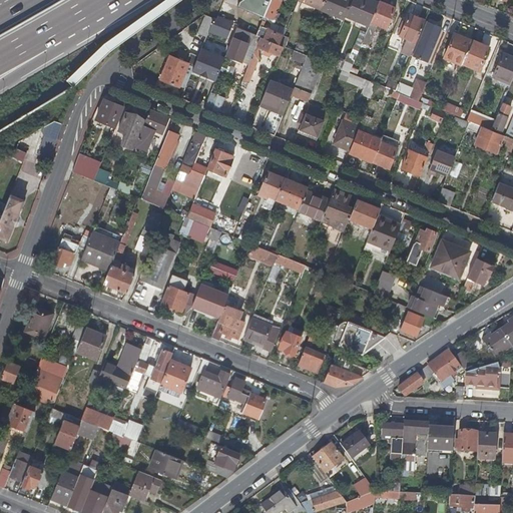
[(264,16),(262,21),(266,22),(268,23),(268,22),(273,24),(275,20),(276,21),(278,15),(276,14),(281,0),(271,0),(266,11),(264,16)]
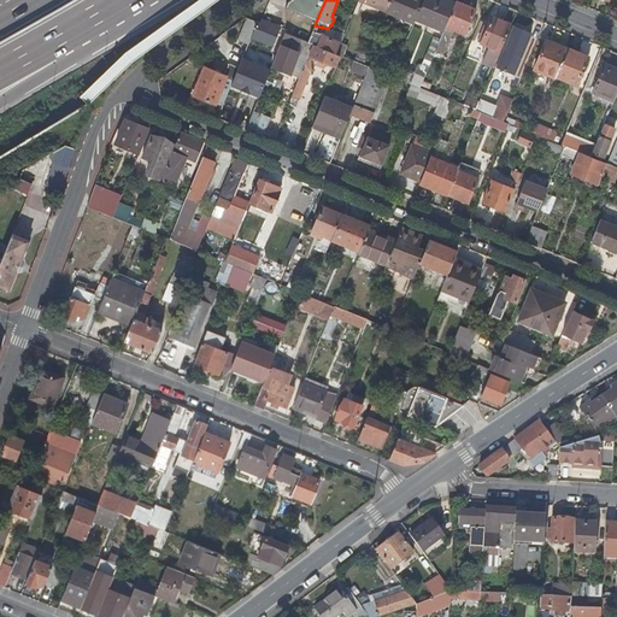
[(358,0),(386,11),(389,0),(358,0)]
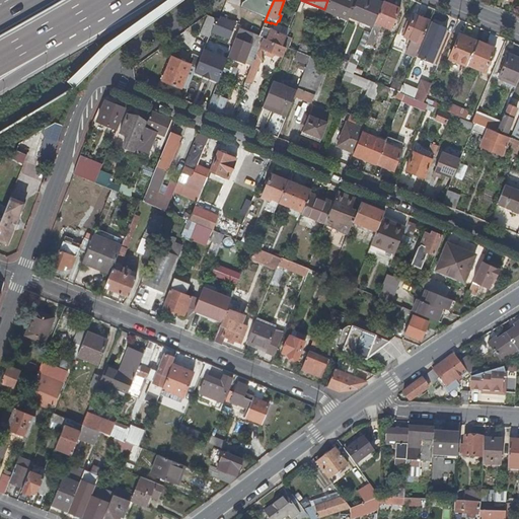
[(327,0),(324,9),(349,19),(350,16),(356,0),(327,0)]
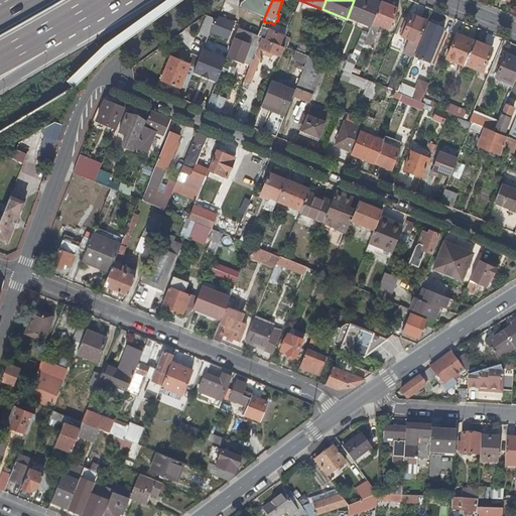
[(354,0),(348,16),(371,26),(380,3),(374,0),(354,0)]
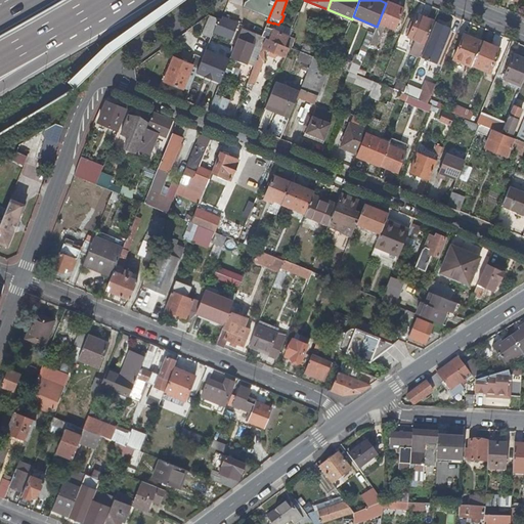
[(370,41),(368,45),(377,48),(383,34),(379,32),(382,25),(395,30),(403,8),(387,2),(386,3),(377,27),(370,41)]
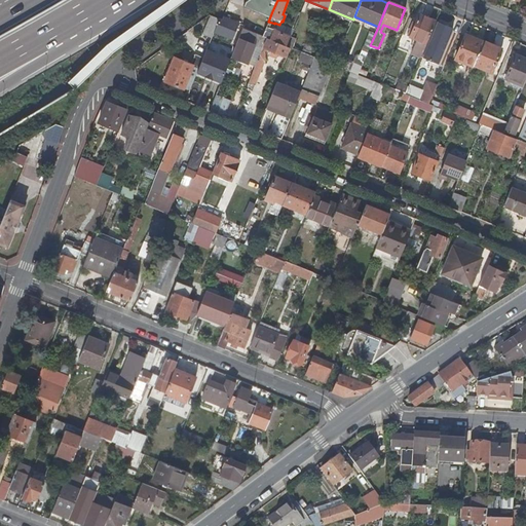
[(250,7),(270,16),(272,11),(252,3),(250,7)]
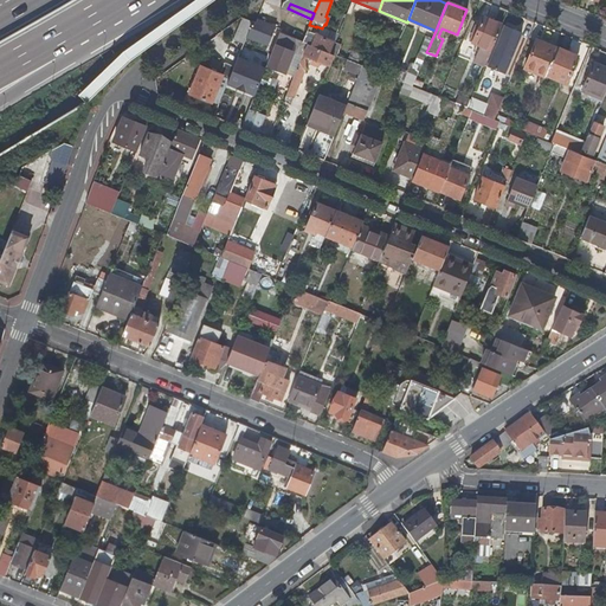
[(309,25),(311,19),(288,8),(278,32),(302,43),(307,31),(309,25)]
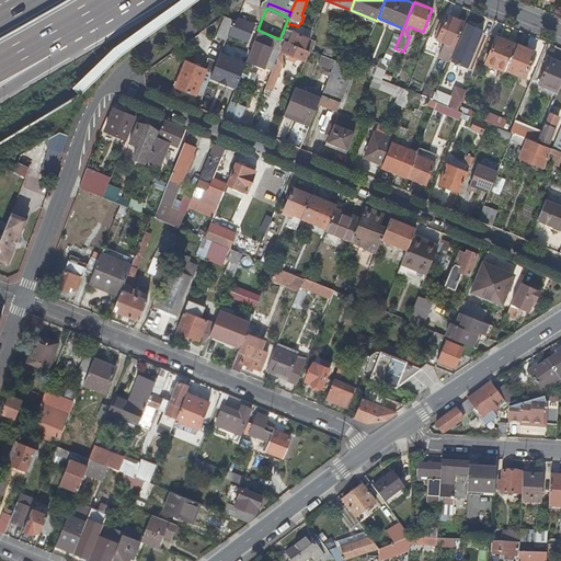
[(217,33),(225,36),(225,34),(231,19),(224,15),(217,33)]
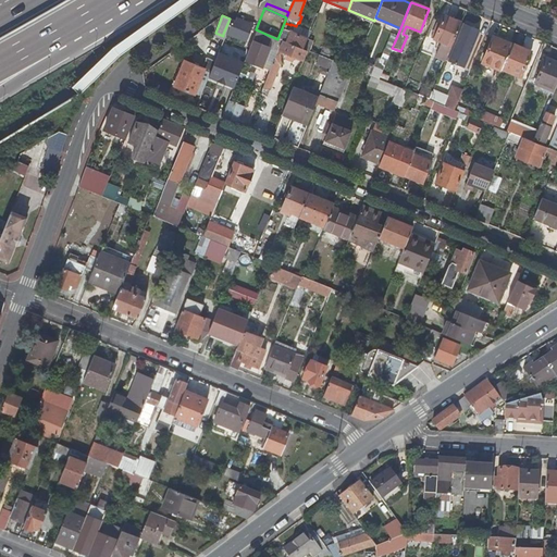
[(434,39),(452,47),(462,23),(444,15),(434,39)]
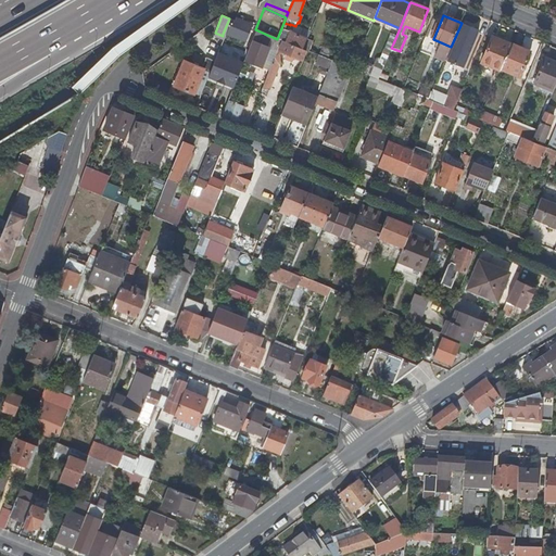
[(229,19),(223,34),(239,39),(244,25),(235,22),(229,19)]
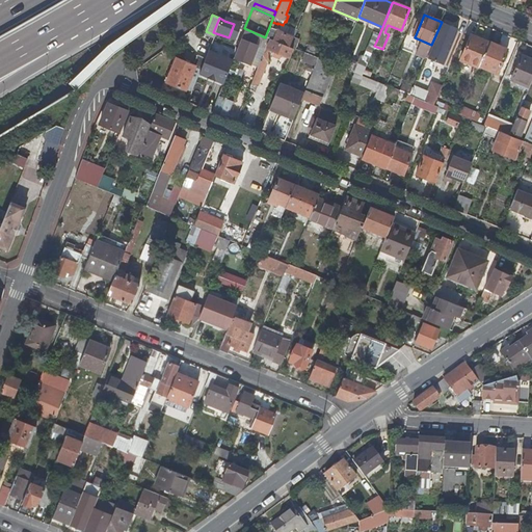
[(444,22),(429,58),(445,64),(459,28),(444,22)]
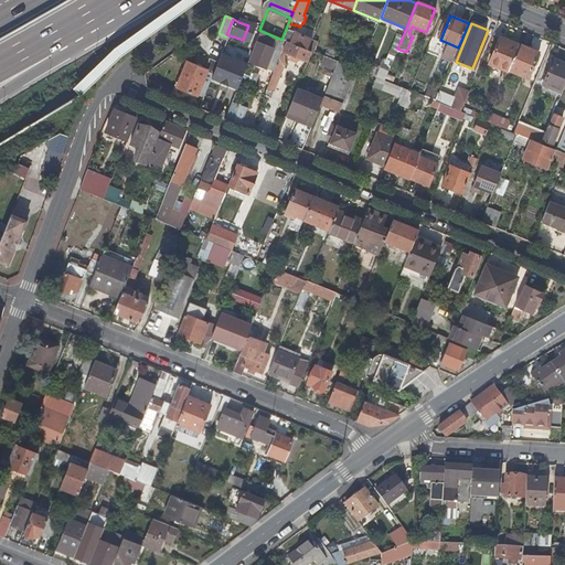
[(375,56),(387,28),(380,24),(368,53),(375,56)]
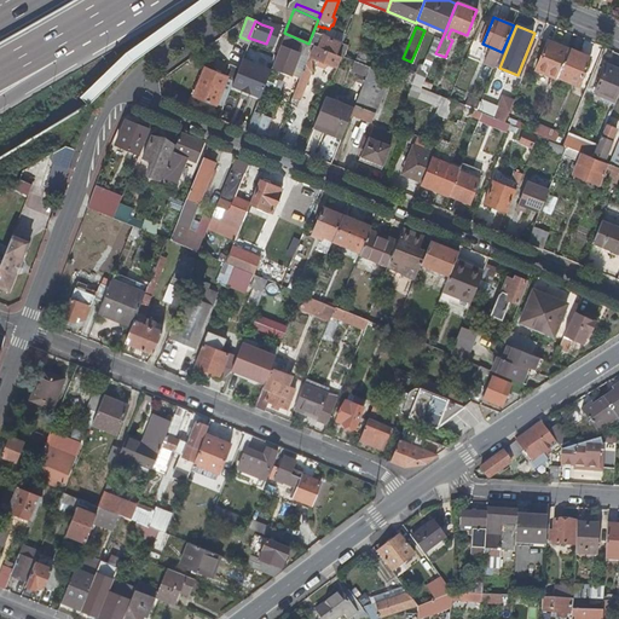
[(313,32),(308,44),(312,45),(314,46),(336,55),(341,44),(317,33),(313,32)]
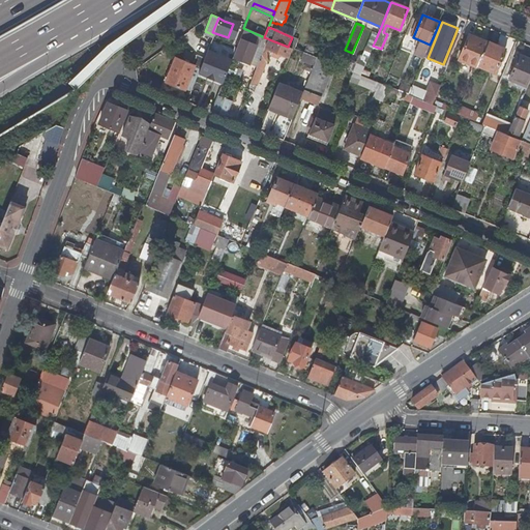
[(231,58),(230,60),(246,66),(256,43),(254,42),(256,38),(265,42),(267,38),(264,37),(243,28),(231,58)]
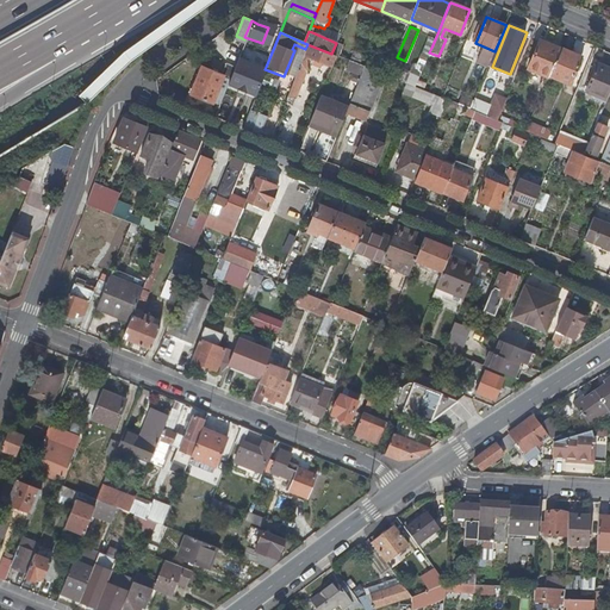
[(548,78),(560,49),(540,41),(527,70),(547,79),(548,78)]
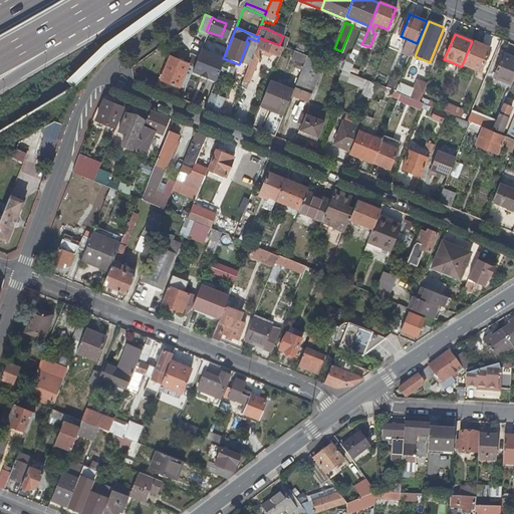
[(279,45),(261,38),(258,46),(277,54),(281,46),(279,45)]
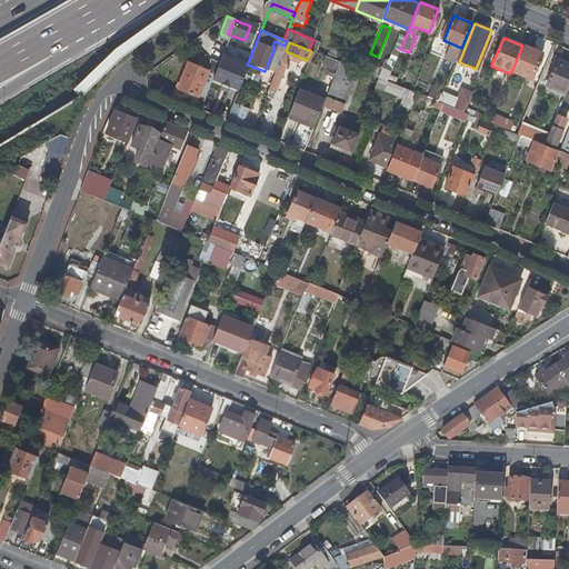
[(365,62),(360,71),(377,78),(387,81),(400,49),(402,45),(398,42),(391,61),(386,59),(382,69),(365,62)]
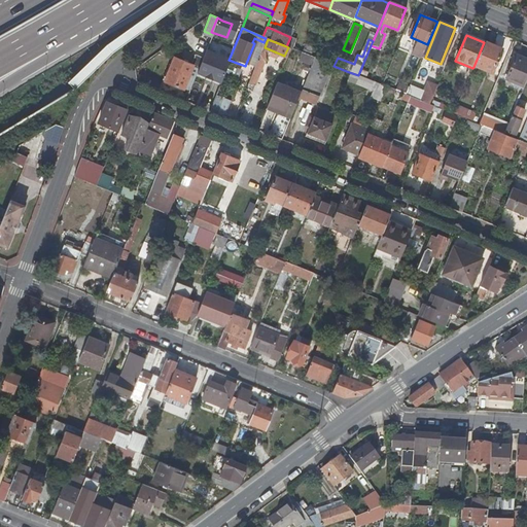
[(484,42),(473,67),(492,74),(501,49),(484,42)]
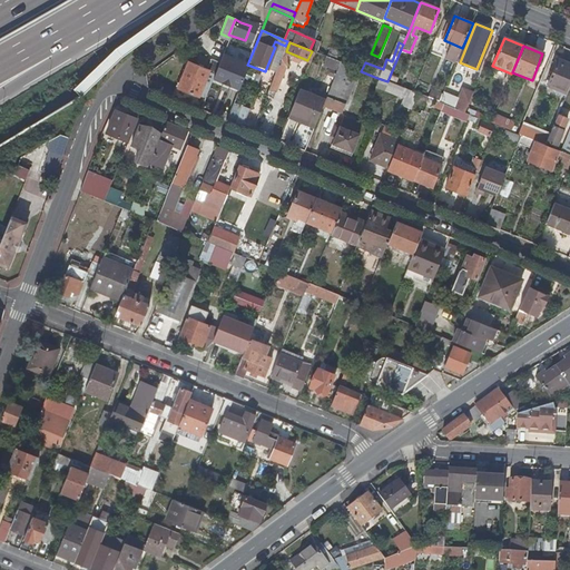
[(326,58),(335,61),(340,51),(331,48),(326,58)]
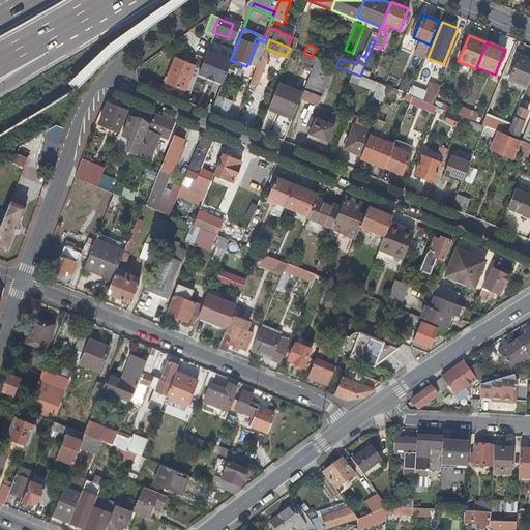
[(197,72),(221,83),(230,60),(231,58),(206,49),(198,68),(197,72)]
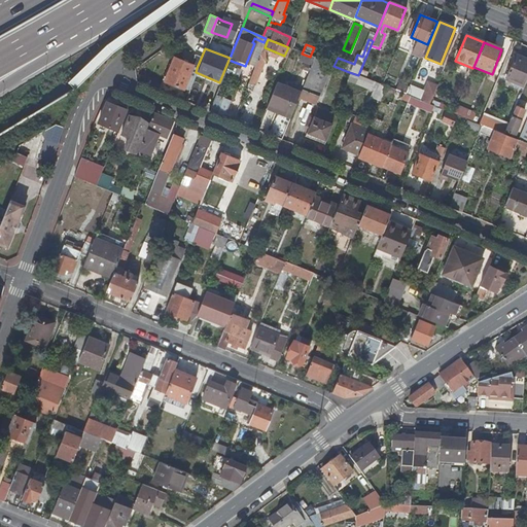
[(302,54),(301,53),(297,62),(309,66),(313,58),(310,57),(302,54)]
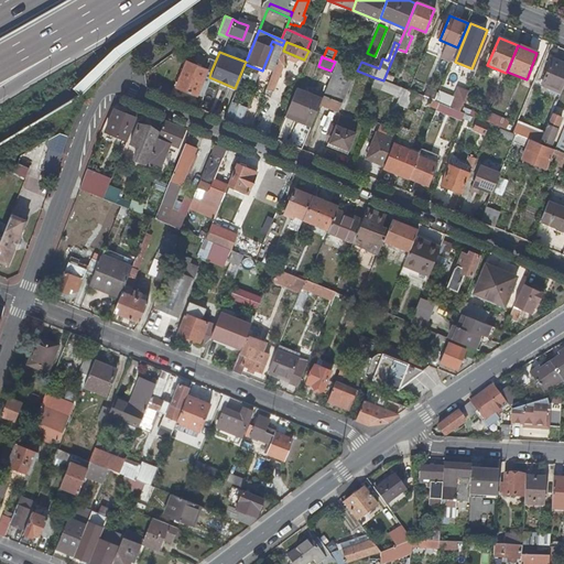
[(278,58),(261,98),(268,100),(283,62),(278,58)]
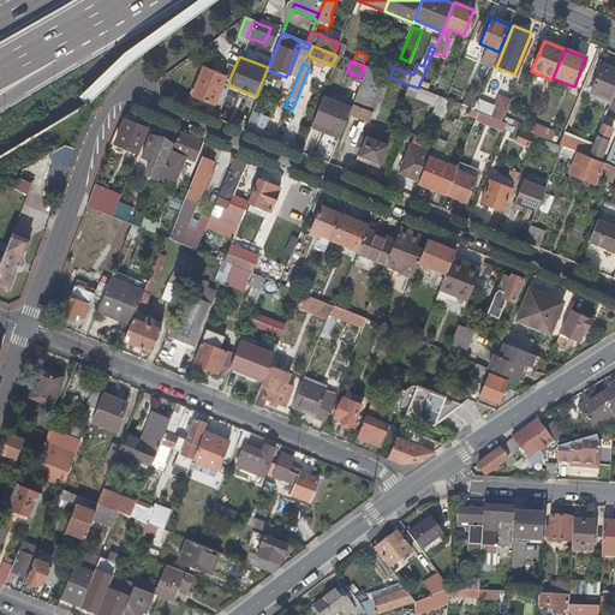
[(591,93),(613,102),(614,95),(614,69),(603,65),(591,93)]
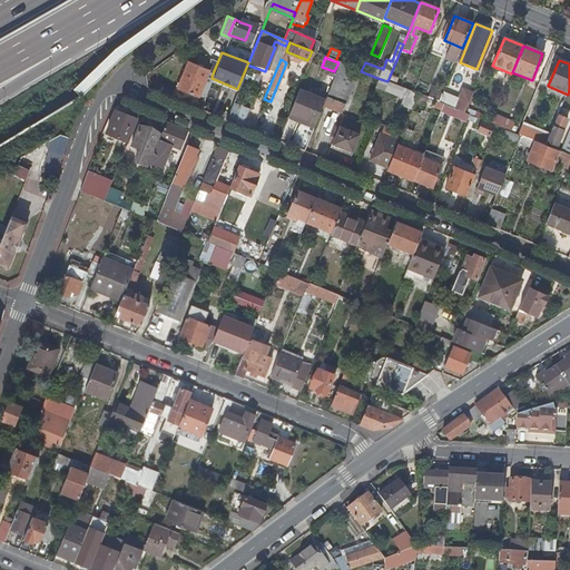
[(198,94),(205,96),(212,78),(213,74),(207,71),(208,69),(188,61),(177,88),(197,96),(198,94)]
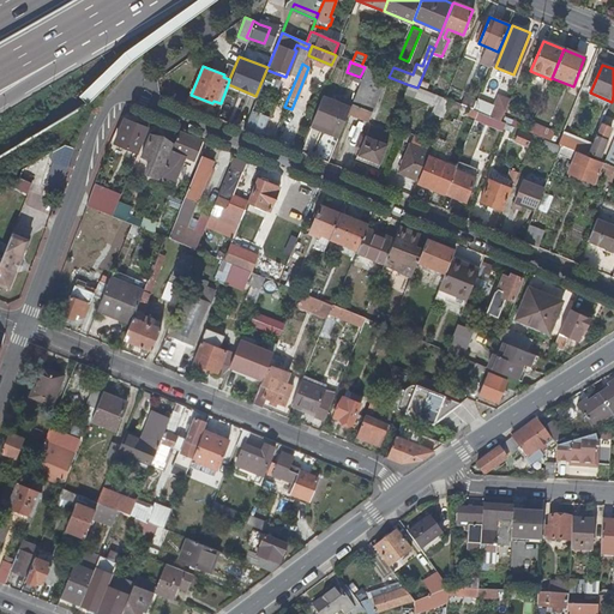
[(360,77),(348,106),(351,107),(348,114),(366,121),(384,76),(365,67),(360,77)]
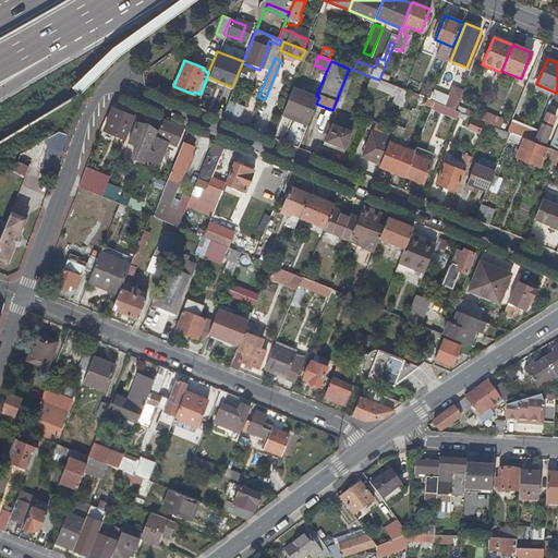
[(446,107),(447,108),(453,92),(437,85),(433,94),(440,97),(437,104),(446,107)]
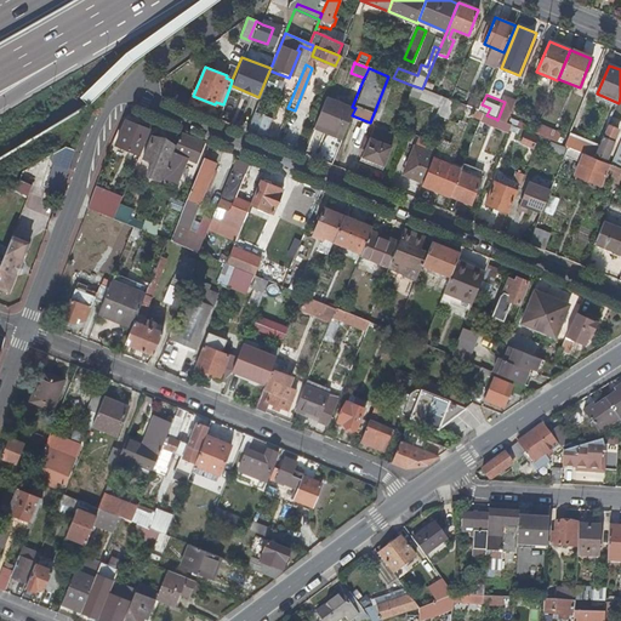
[(325,96),(314,123),(342,134),(352,107),(325,96)]
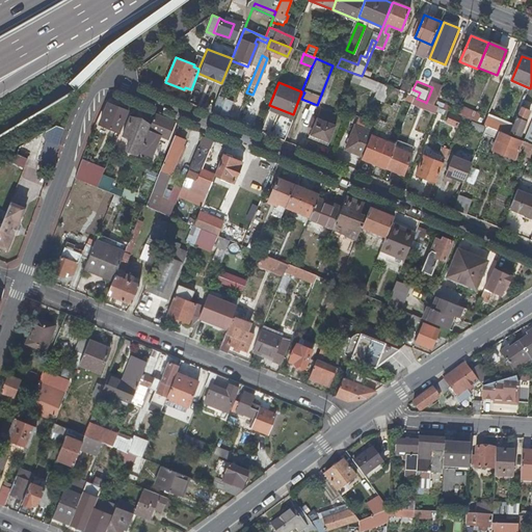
[(386,86),(378,83),(376,88),(386,92),(389,87),(386,86)]
